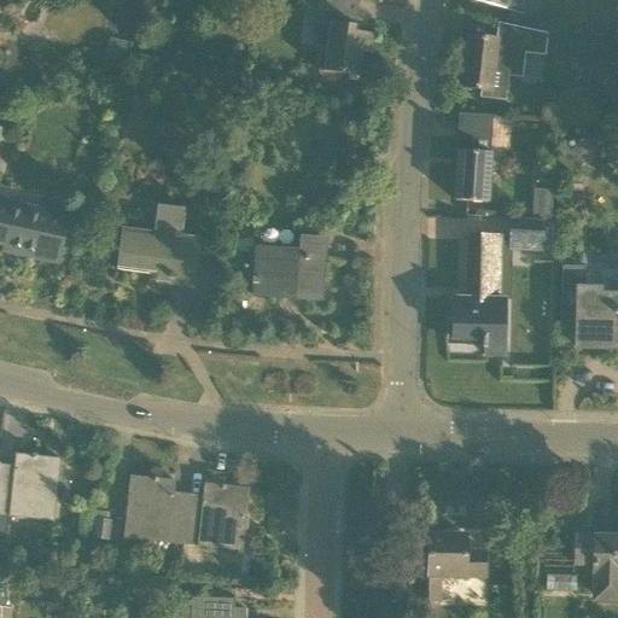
[(359,0),(318,0),(318,3),(316,22),(330,24),(324,73),(359,77),(362,52),(371,53),(373,35),(355,33),(359,0)]
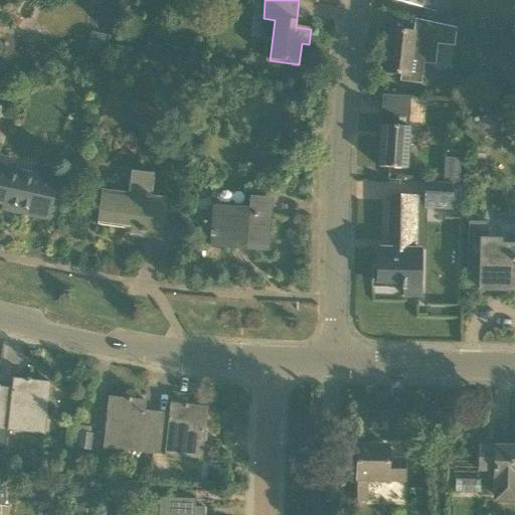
[(393,0),(394,0),(436,12),(439,0),(393,0)]
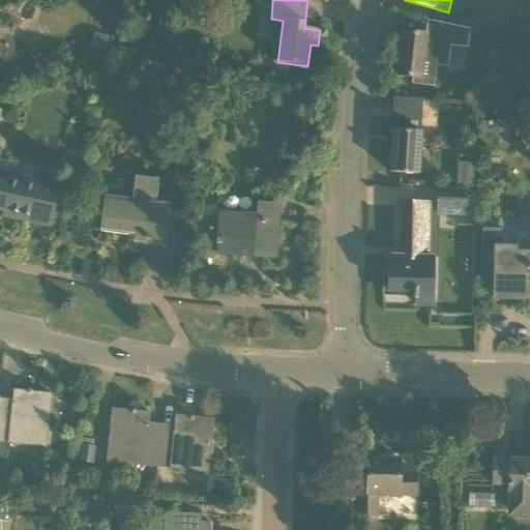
[(467,48),(469,29),(428,21),(425,34),(402,31),(396,76),(413,78),(412,83),(425,85),(428,64),(448,66),(450,46),(467,48)]
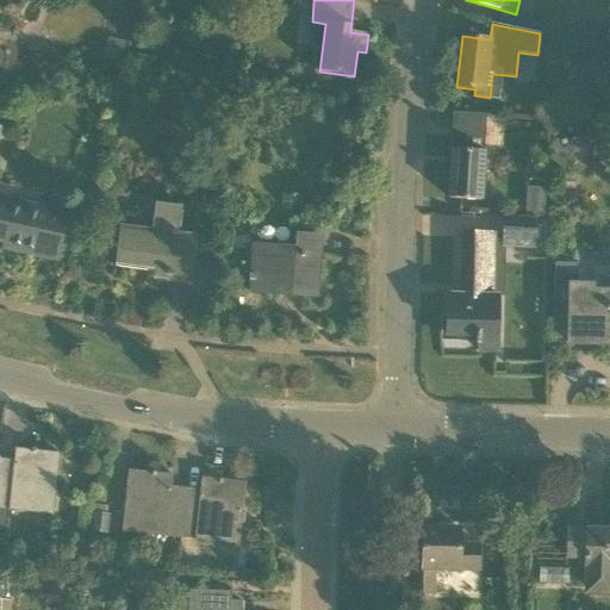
[(109,37),(103,58),(122,63),(128,42),(109,37)]
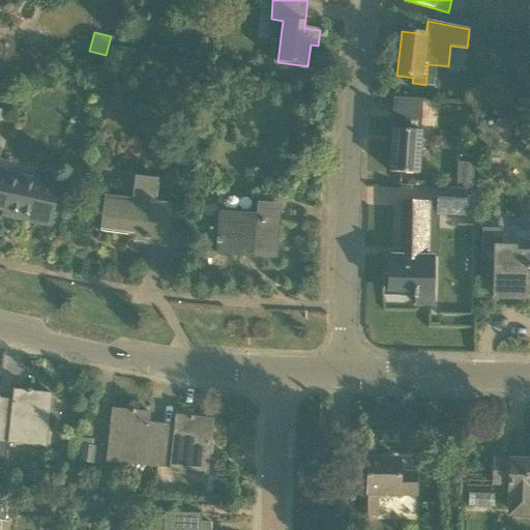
[(417,174),(420,131),(421,113),(422,100),(395,98),(390,172),(417,174)]
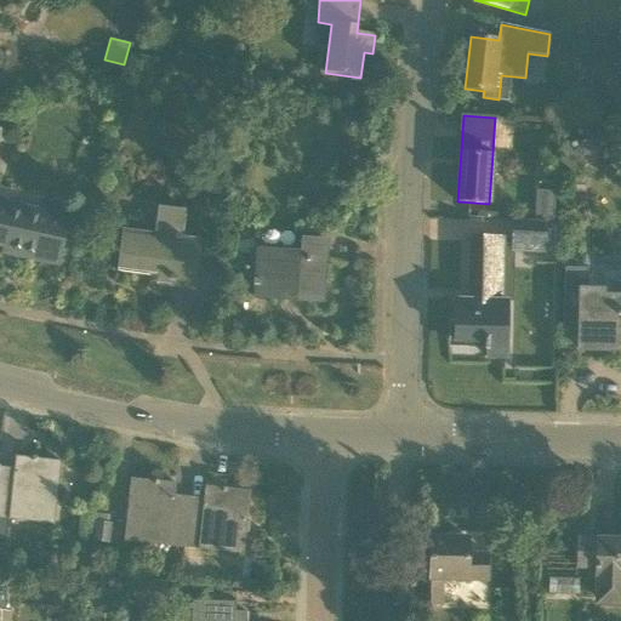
[(68,217),(13,205),(0,201),(0,245),(21,250),(18,256),(58,265),(68,217)]
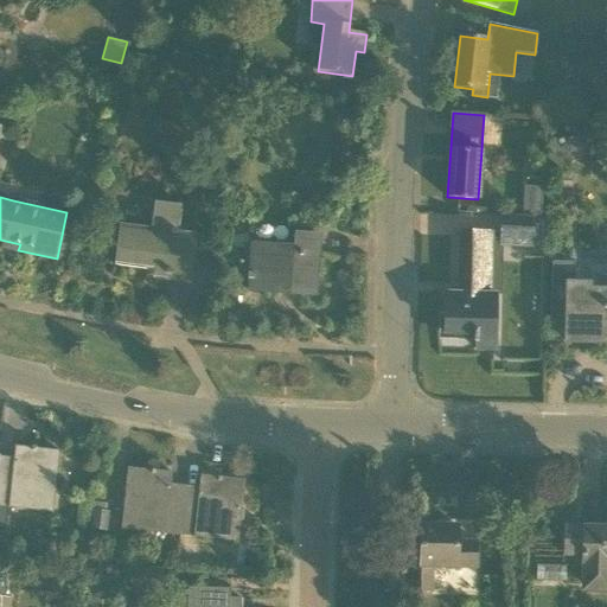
[(522,199),(522,216),(535,216),(540,216),(541,199),(522,199)]
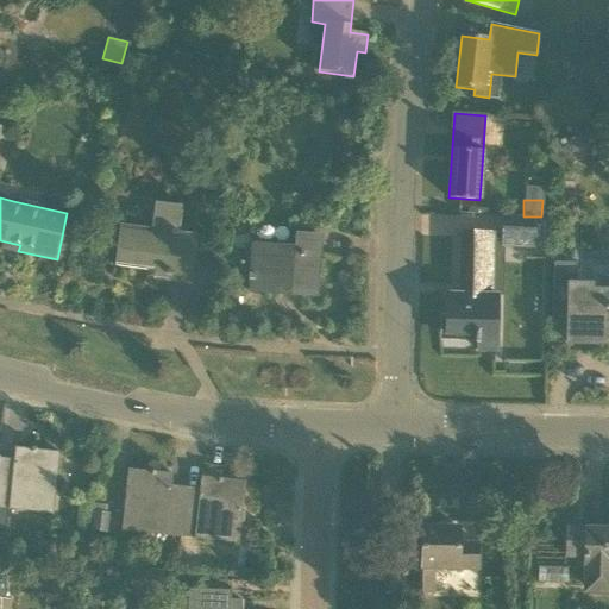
[(177,232),(181,206),(156,202),(152,228),(120,224),(114,267),(165,272),(165,275),(171,275),(170,282),(192,284),(198,234),(177,232)]
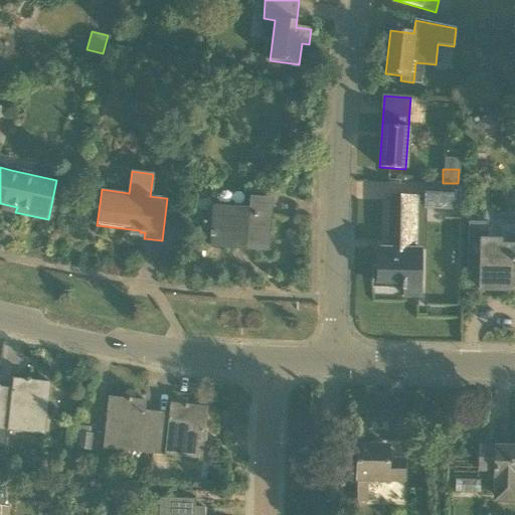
[(423,209),(453,210),(454,183),(443,183),(442,183),(423,183),(423,209)]
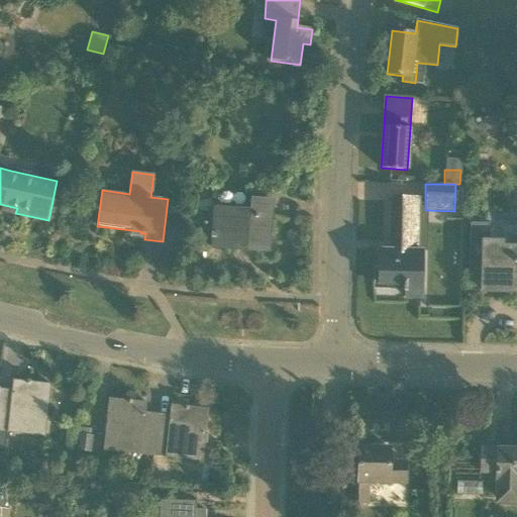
[(391,249),(416,250),(417,198),(392,198),(391,249)]
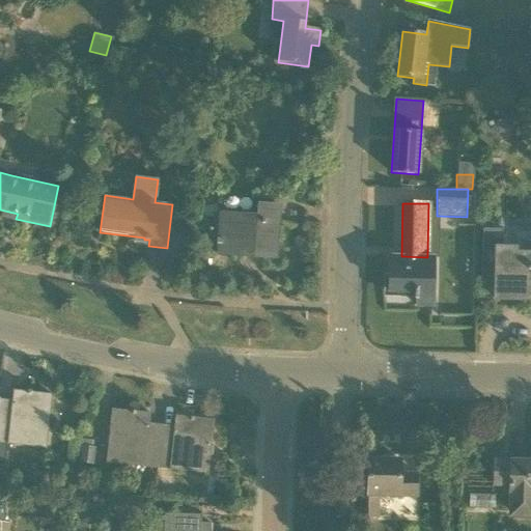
[(276,258),(279,205),(257,204),(256,216),(221,213),(218,254),(276,258)]
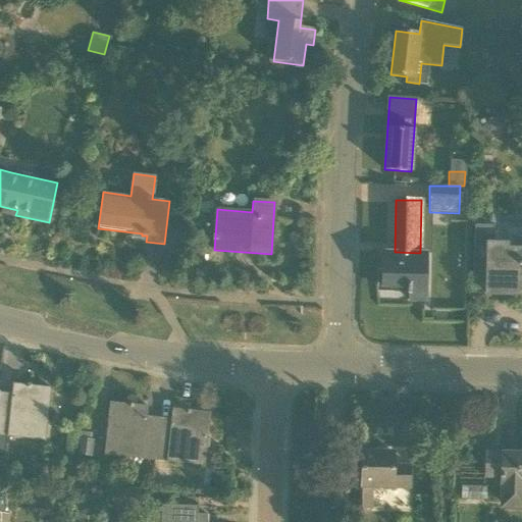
[(521,248),(506,248),(506,243),(488,243),(486,294),(521,294),(521,248)]
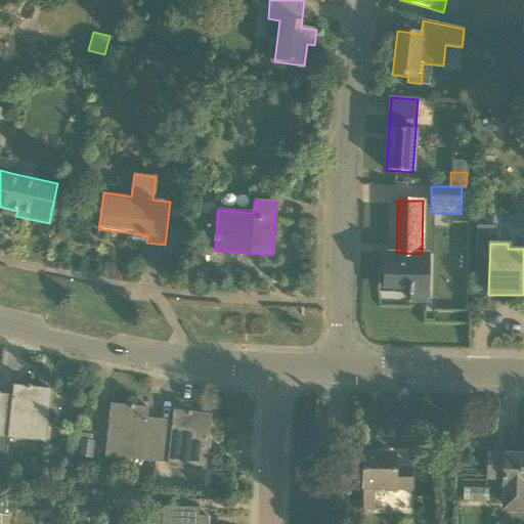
[(427,301),(428,254),(422,254),(396,253),(384,253),(383,288),(408,289),(408,295),(410,295),(410,301),(427,301)]
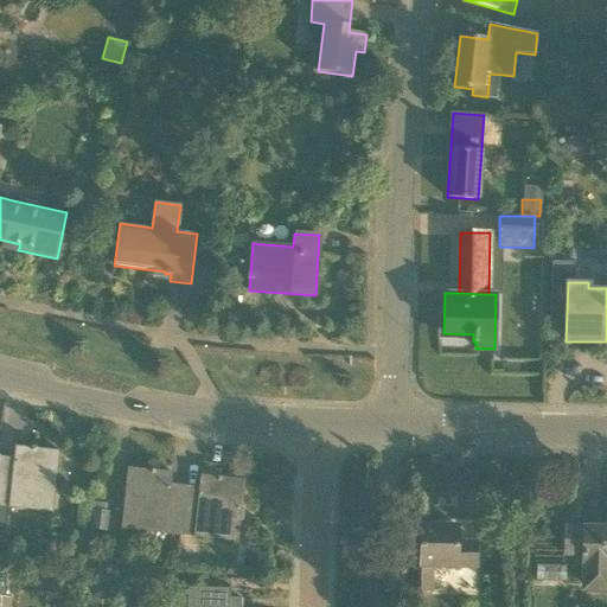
[(52,512),(59,451),(14,446),(13,458),(0,455),(0,531),(6,532),(7,521),(8,508),(52,512)]
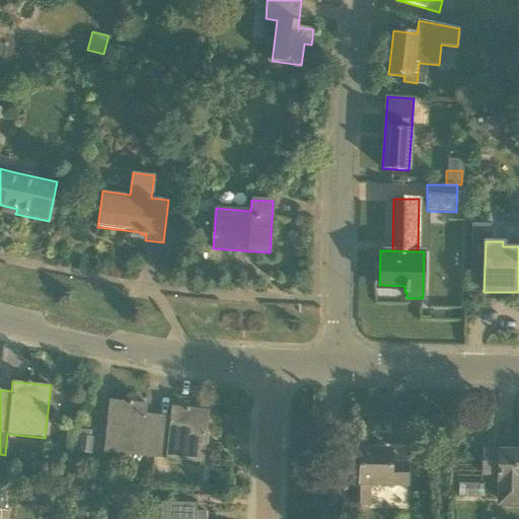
[(152,458),(157,415),(146,414),(147,403),(109,399),(103,453),(152,458)]
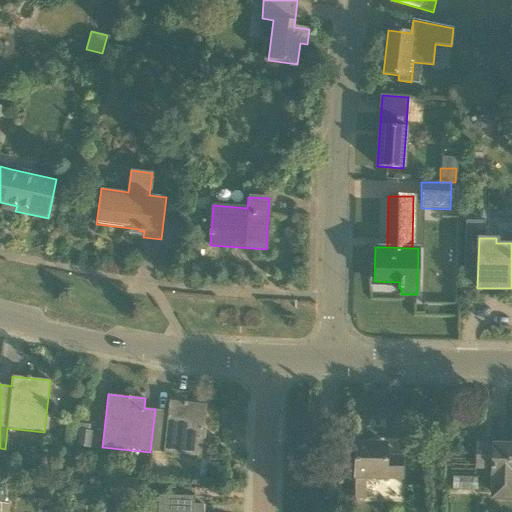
[(201,457),(206,405),(169,401),(168,411),(155,409),(150,452),(201,457)]
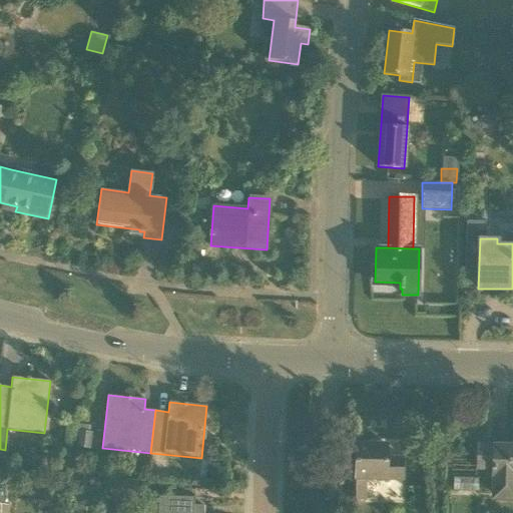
[(78,431),(76,448),(90,449),(92,433),(78,431)]
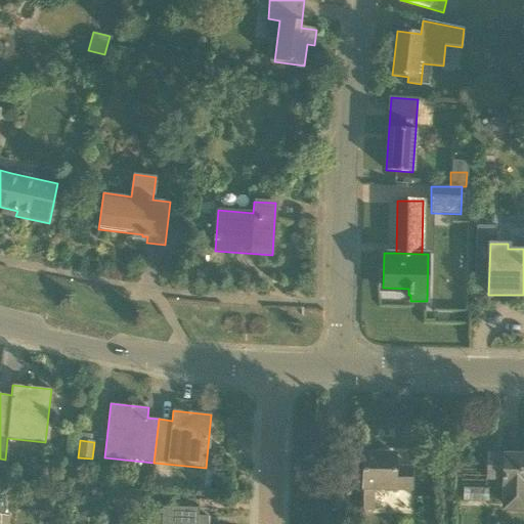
[(353,477),(353,480),(343,480),(343,508),(353,508),(353,510),(372,510),(372,489),(410,490),(410,468),(394,467),(395,453),(363,453),(362,477),(353,477)]
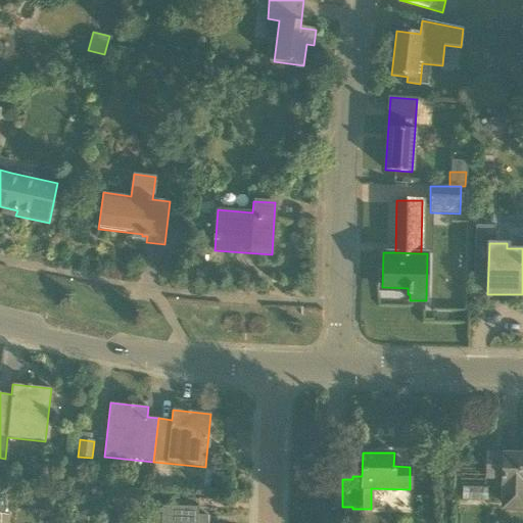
[(522,454),(487,454),(487,478),(503,478),(503,504),(522,503),(522,454)]
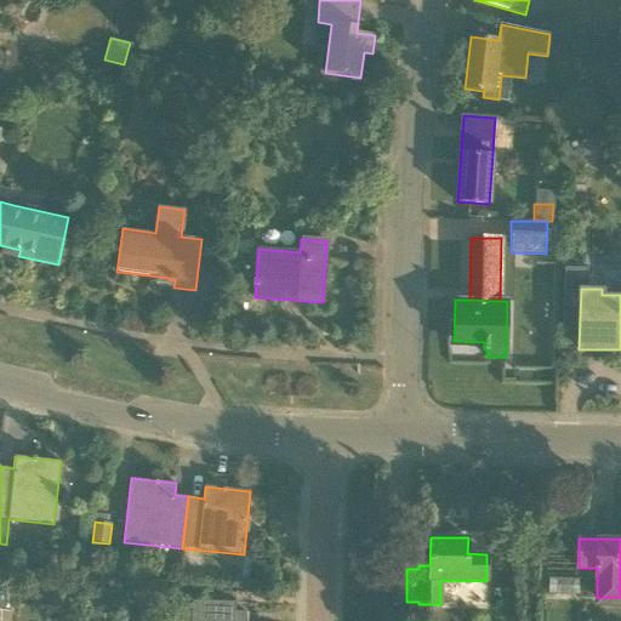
[(406,569),(406,564),(381,563),(381,605),(406,605),(406,602),(406,569)]
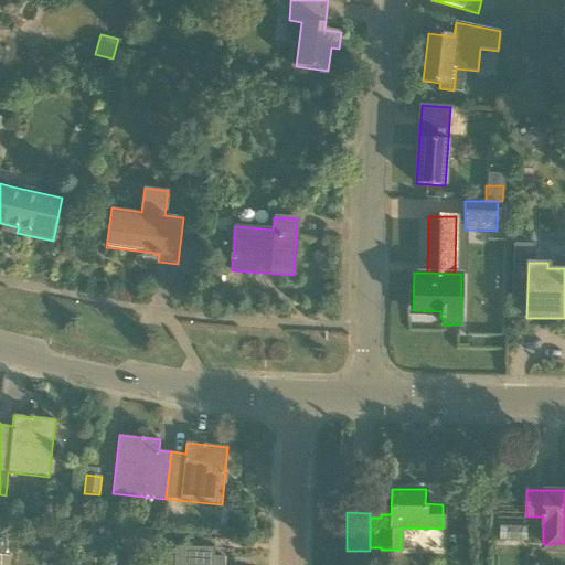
[(224,564),(224,557),(214,556),(214,548),(174,546),(174,564),(224,564)]
